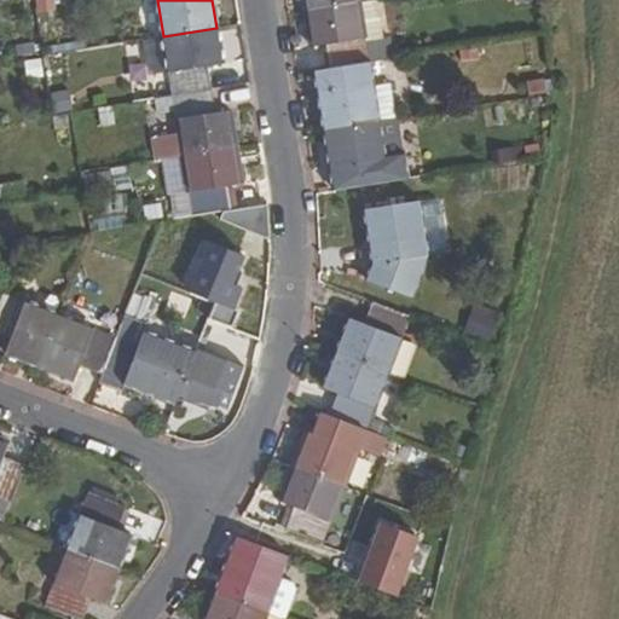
[(365,41),(360,1),(305,10),(312,48),(325,47),(329,69),(392,59),(388,38),(365,41)]
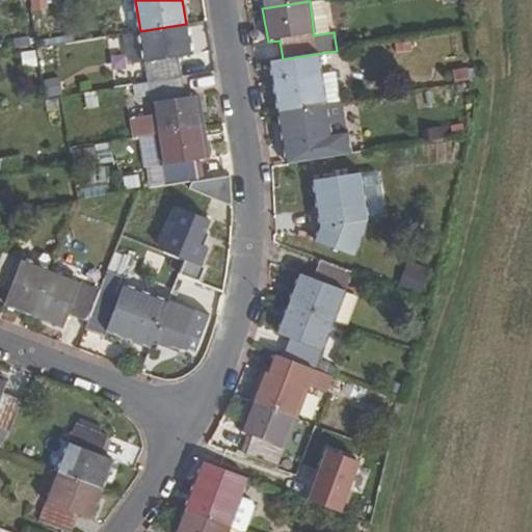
[(190,55),(186,24),(140,31),(148,82),(181,76),(178,57),(190,55)]
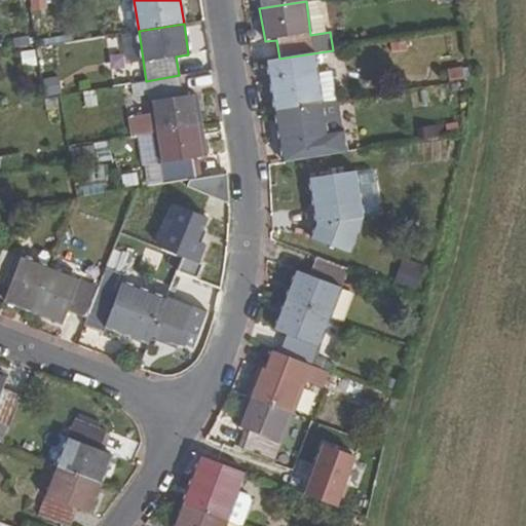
[(202,24),(188,26),(191,48),(205,46),(202,24)]
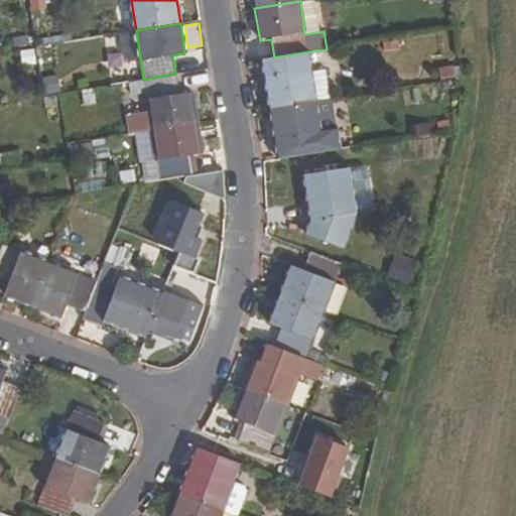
[(133,31),(120,31),(121,59),(134,58),(133,31)]
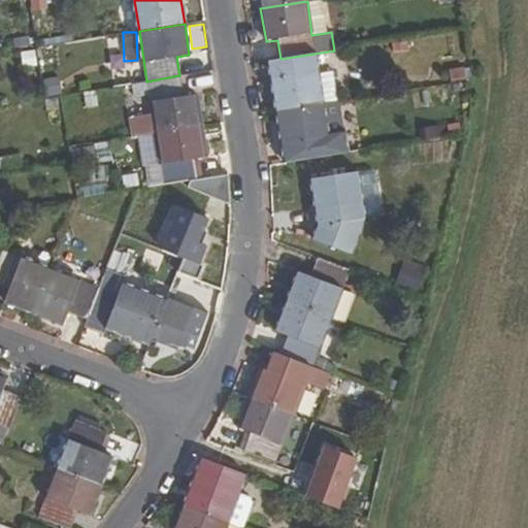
[(28,45),(27,36),(13,40),(14,47),(28,45)]
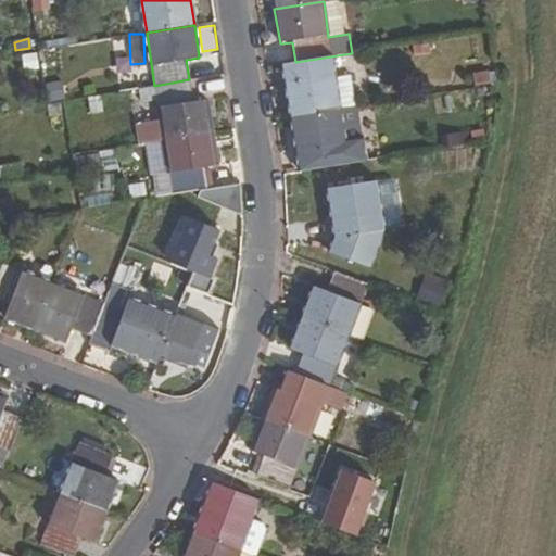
[(362,74),(358,52),(352,53),(295,62),(282,63),(286,85),(291,117),(339,110),(335,78),(349,75),(362,74)]
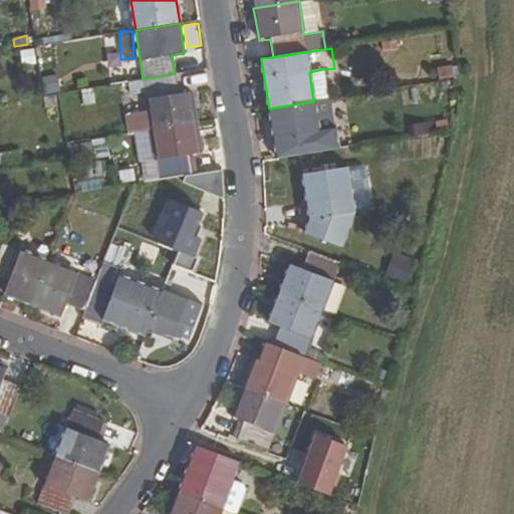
[(327,99),(322,69),(309,72),(313,101),(327,99)]
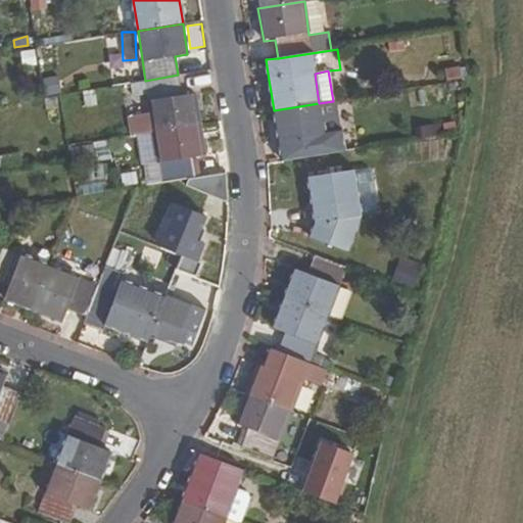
[(61,91),(58,75),(42,78),(44,93),(61,91)]
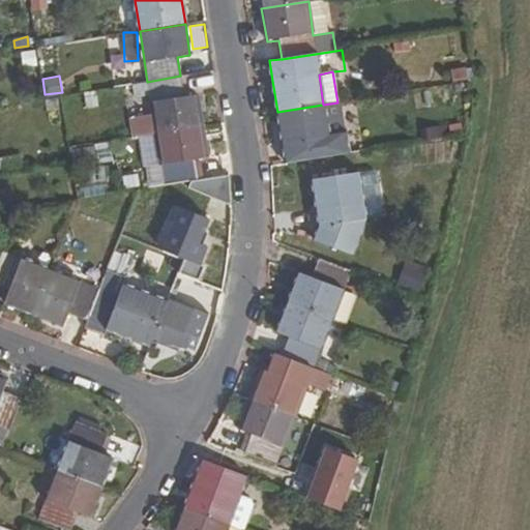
[(183,96),(180,76),(147,82),(131,84),(131,93),(134,97),(147,96),(150,113),(128,117),(130,138),(138,137),(154,134),(201,126),(196,94),(183,96)]
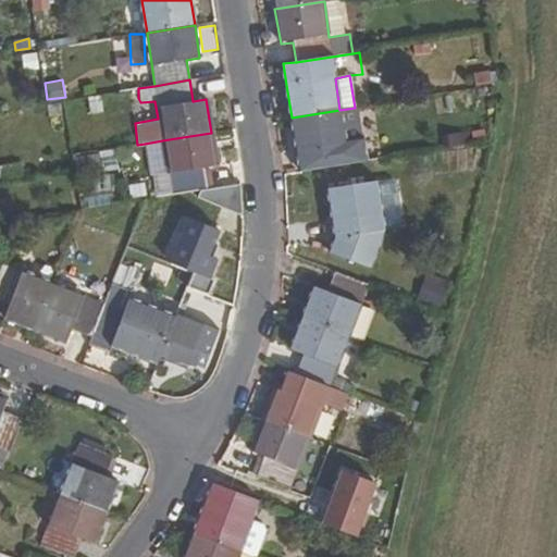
[(138,98),(138,88),(111,94),(112,100),(138,98)]
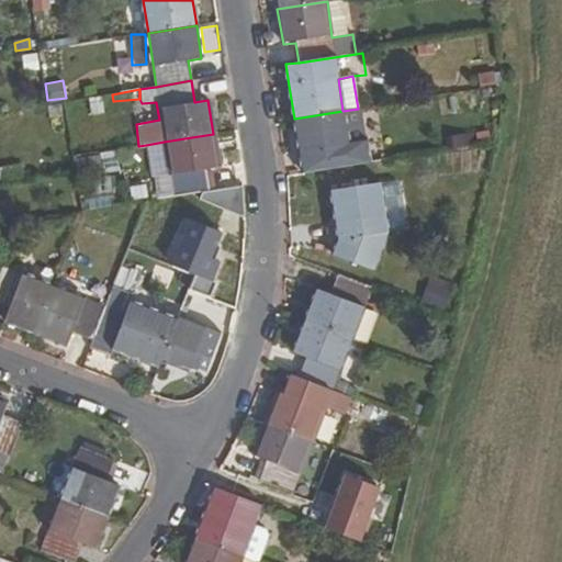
[(363,142),(358,109),(343,111),(348,144),(363,142)]
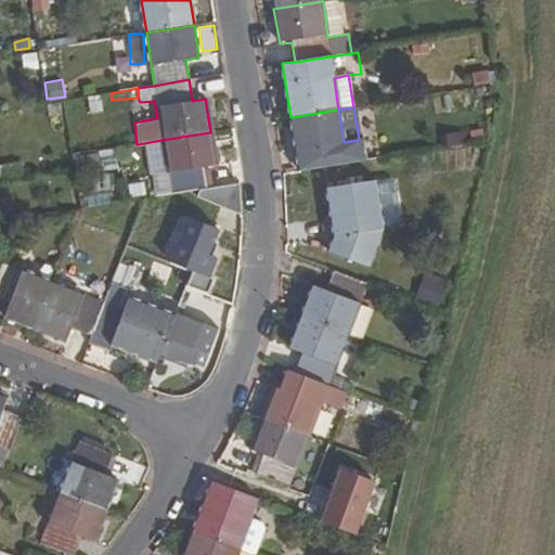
[(344,142),(338,110),(291,117),(298,171),(347,164),(344,142)]
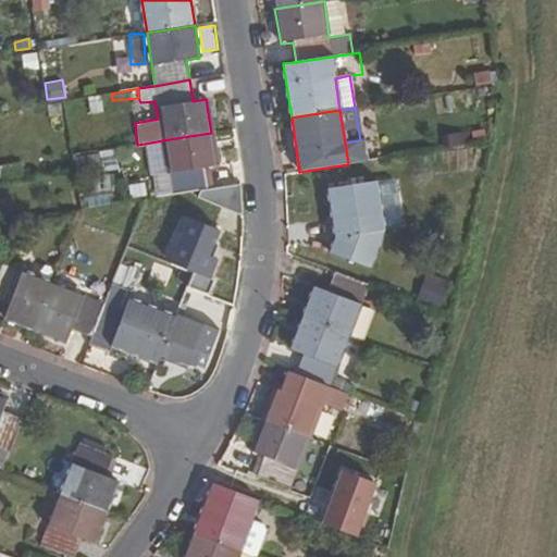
[(465,131),(441,134),(445,170),(472,166),(470,148),(467,149),(465,131)]
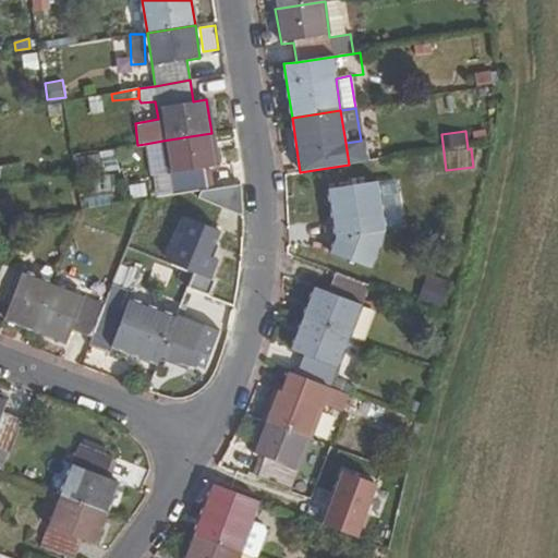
[(216,168),(211,133),(162,141),(169,177),(171,197),(207,191),(204,170),(216,168)]
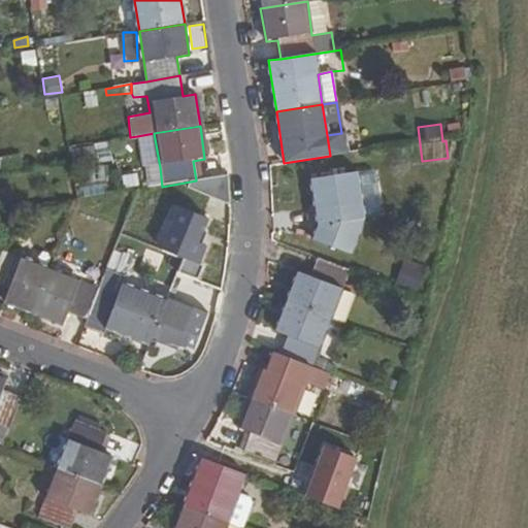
[(159,165),(154,133),(137,136),(142,168),(159,165)]
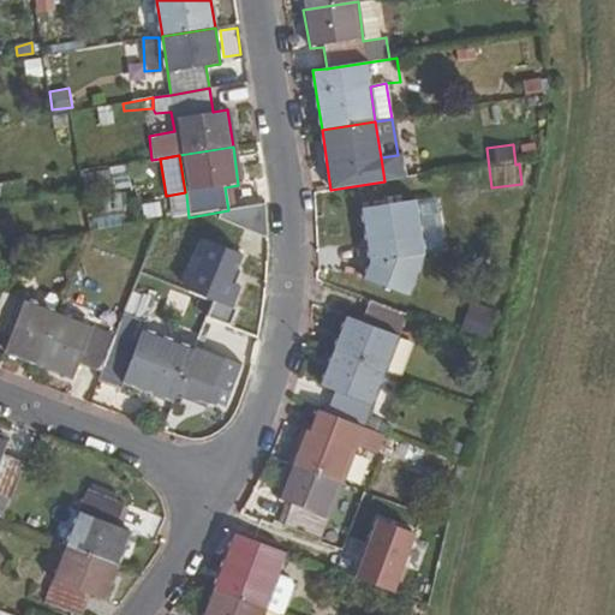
[(112,187),(130,185),(127,162),(109,165),(112,187)]
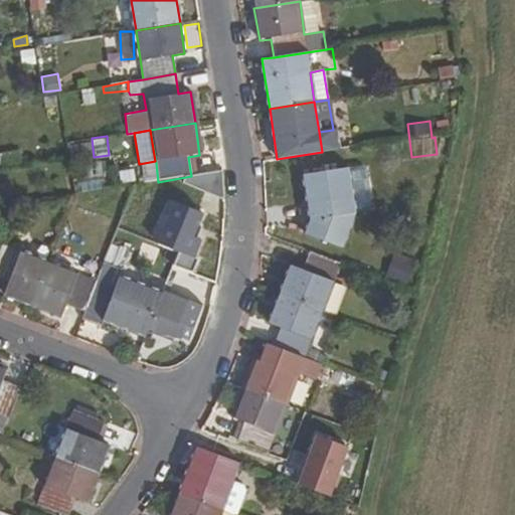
[(0,166),(20,163),(18,151),(0,154),(0,166)]
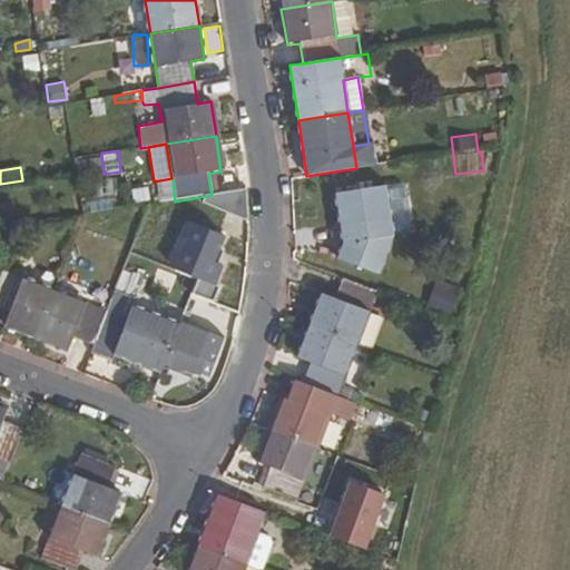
[(410,233),(401,182),(337,193),(345,244),(340,259),(381,275),(395,235),(410,233)]
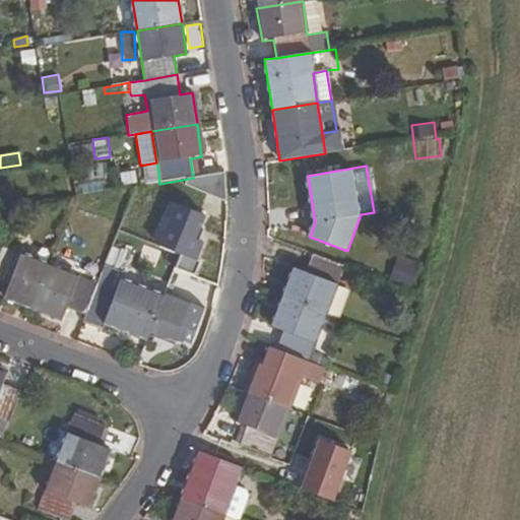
[(172,194),(171,185),(154,187),(156,196),(172,194)]
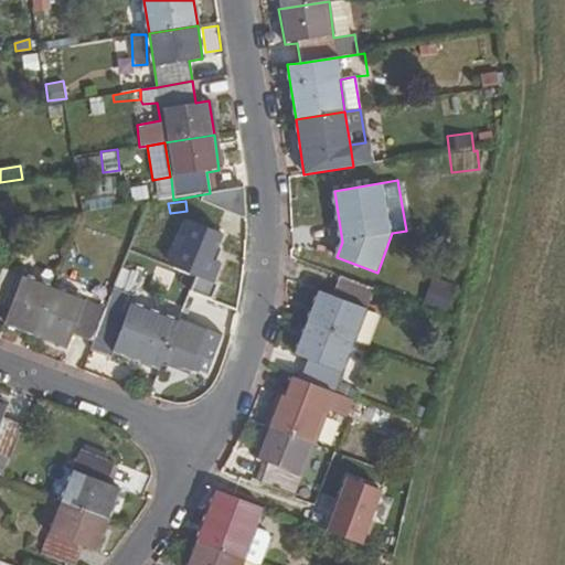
[(220,236),(189,225),(171,270),(192,278),(185,294),(212,302),(217,287),(213,285),(220,266),(215,264),(220,251),(216,248),(220,236)]
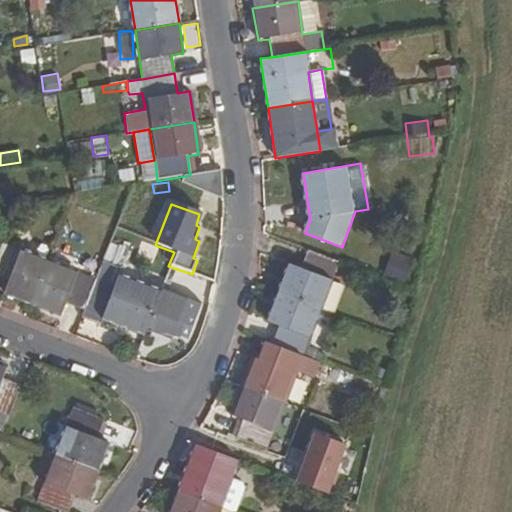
[(49,261),(2,243),(0,246),(0,278),(7,282),(4,291),(32,302),(49,261)]
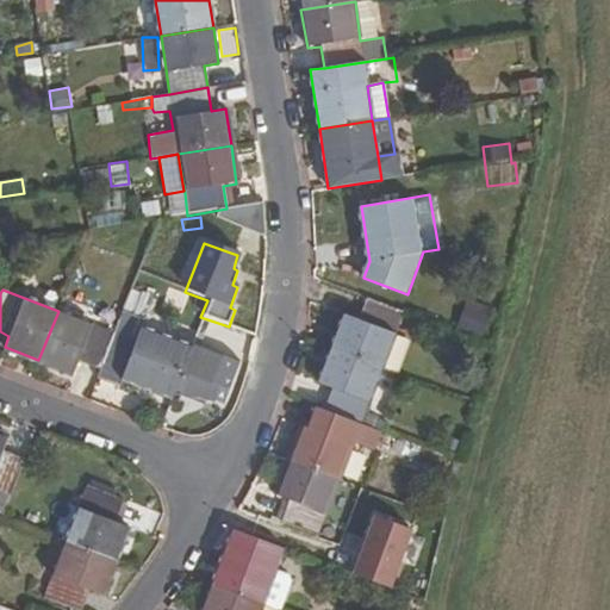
[(381,368),(402,311),(365,297),(356,318),(346,315),(332,349),(381,368)]
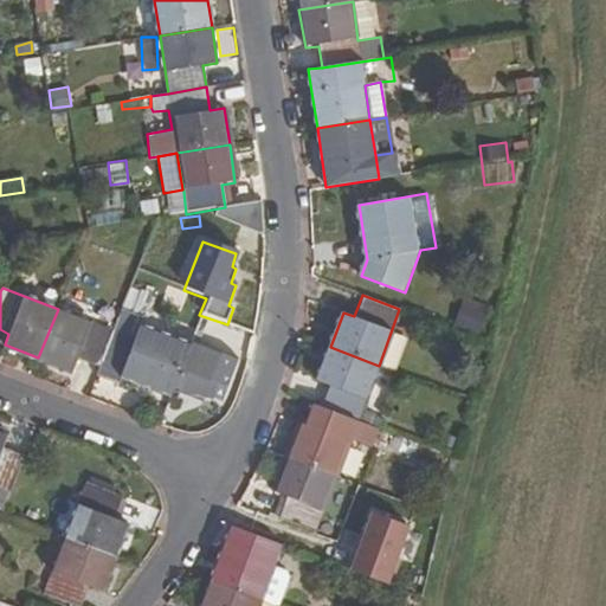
[(464,295),(453,321),(481,331),(491,304),(464,295)]
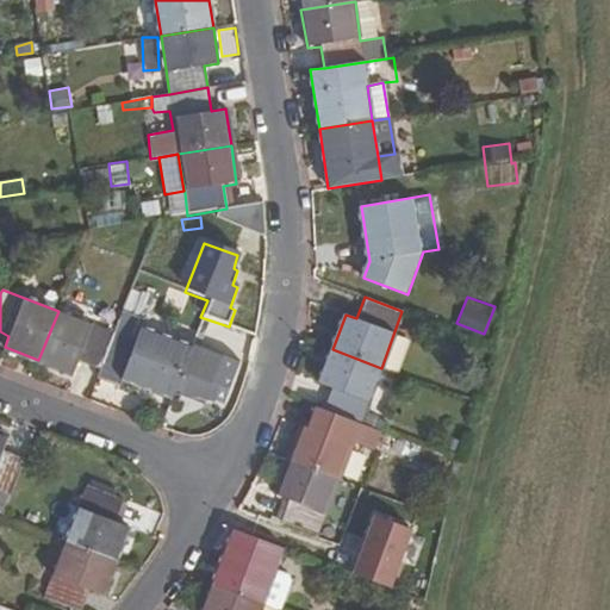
[(114,334),(58,311),(38,360),(73,373),(78,362),(100,369),(114,334)]
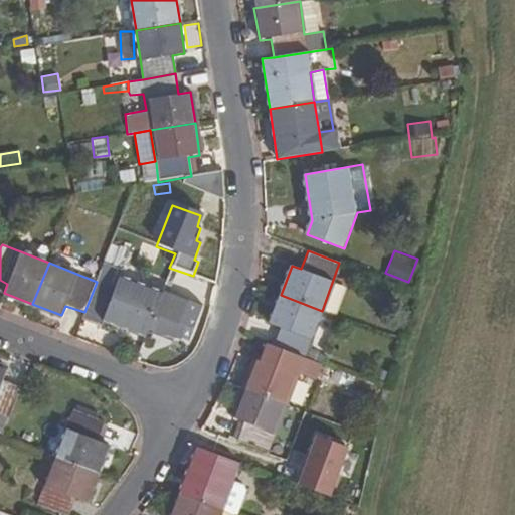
[(147,330),(160,294),(119,278),(122,271),(104,264),(97,282),(84,312),(81,319),(99,327),(102,320),(145,337),(147,330)]
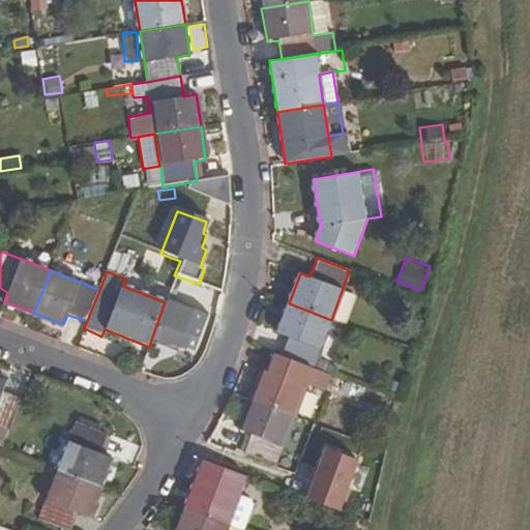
[(194,351),(208,316),(166,299),(165,302),(151,340),(167,346),(169,341),(180,346),(194,351)]
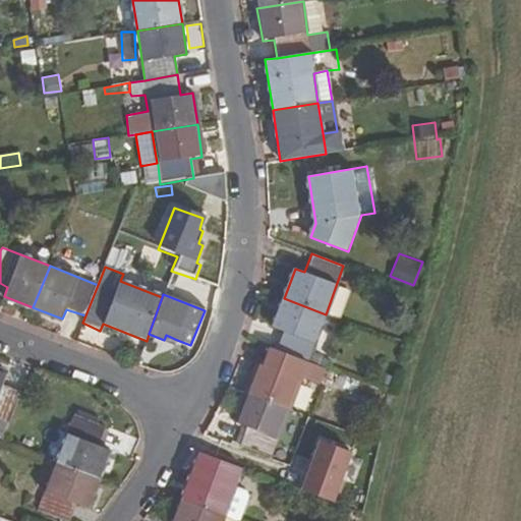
[(311,351),(326,314),(284,298),(273,327),(283,331),(275,349),(317,365),(321,355),(311,351)]
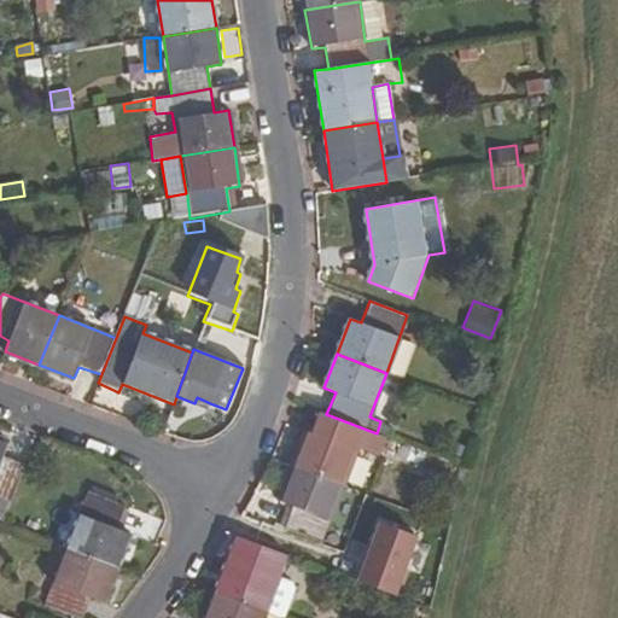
[(208,408),(210,403),(197,397),(194,403),(208,408)]
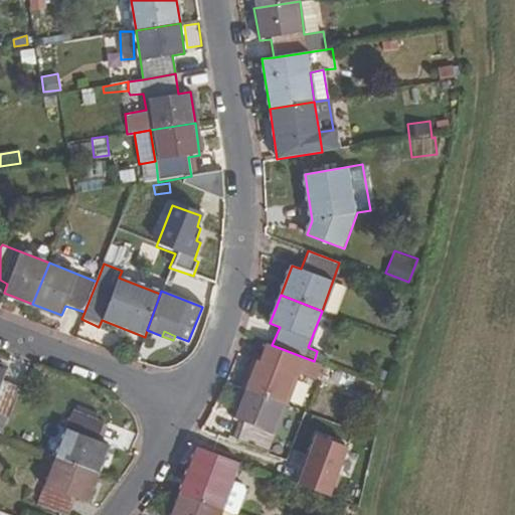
[(309,373),(314,361),(272,345),(265,362),(255,359),(244,388),(287,404),(300,370),(309,373)]
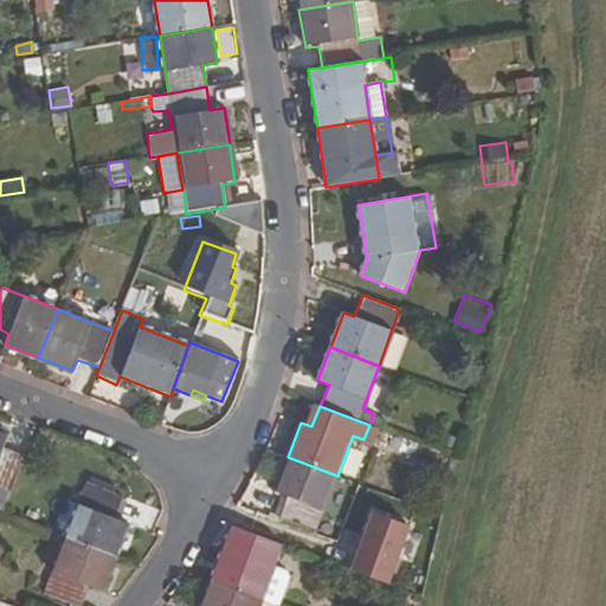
[(6,433),(0,430),(0,487),(7,490),(21,453),(2,446),(6,433)]
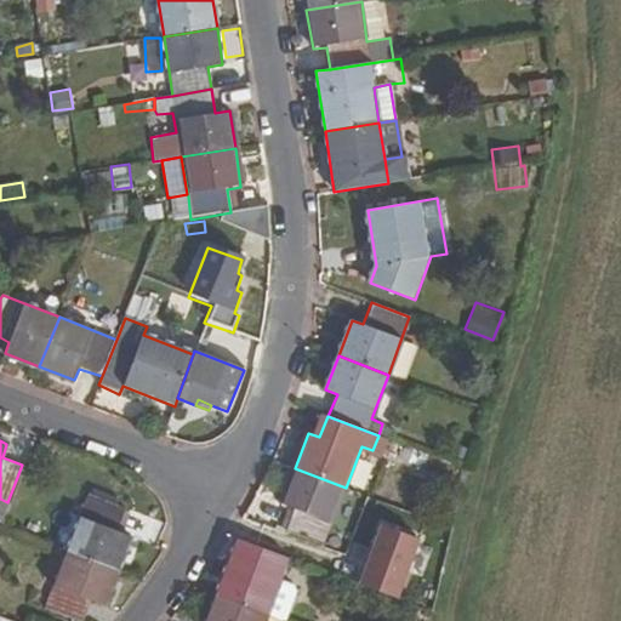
[(324,543),(346,488),(295,468),(281,505),(294,510),(286,529),(324,543)]
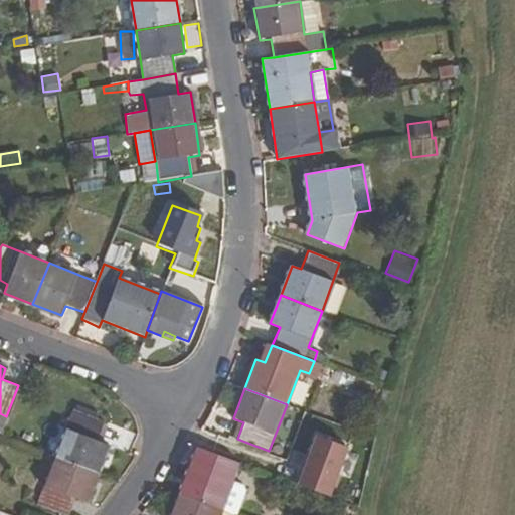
[(104,421),(73,408),(55,457),(99,474),(110,446),(97,439),(104,421)]
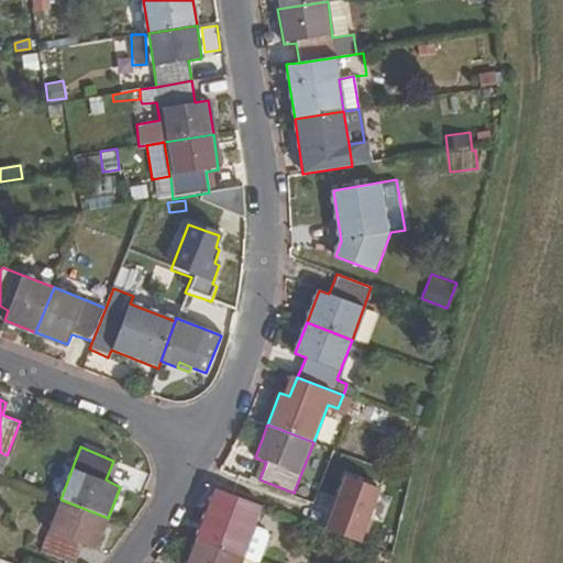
[(381,489),(348,477),(327,530),(363,544),(372,520),(368,519),(381,489)]
